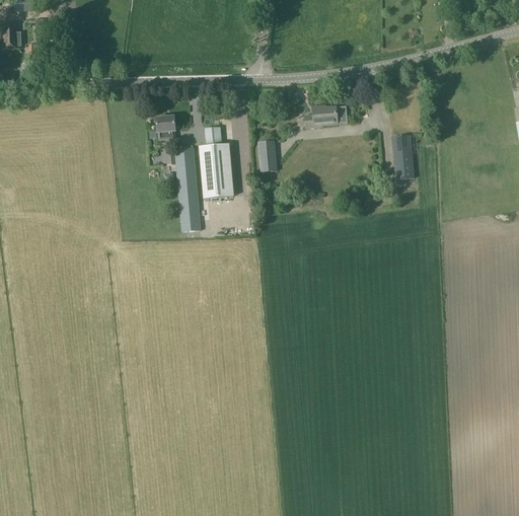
[(8,0),(9,11),(34,10),(33,0),(8,0)]
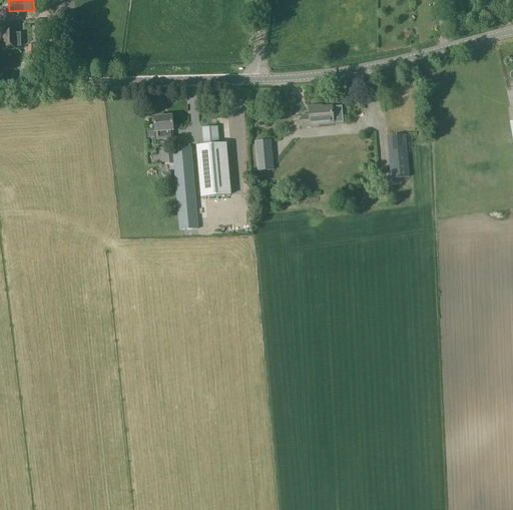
[(21,43),(21,30),(18,30),(18,22),(1,23),(1,43),(21,43)]
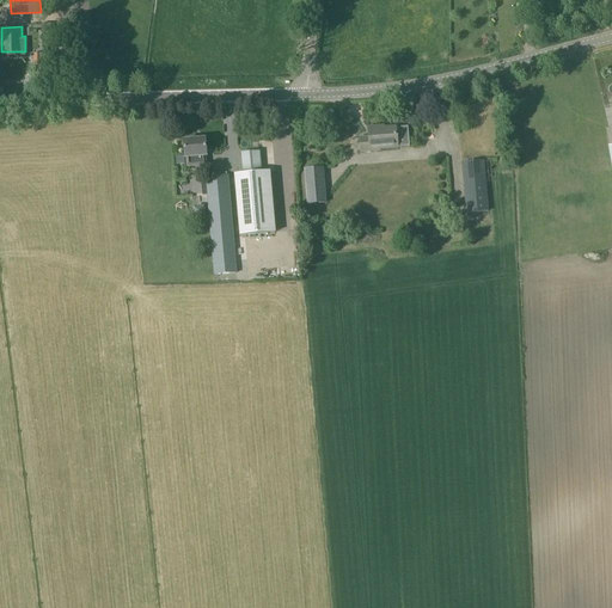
[(67,47),(59,48),(59,61),(68,61),(67,47)]
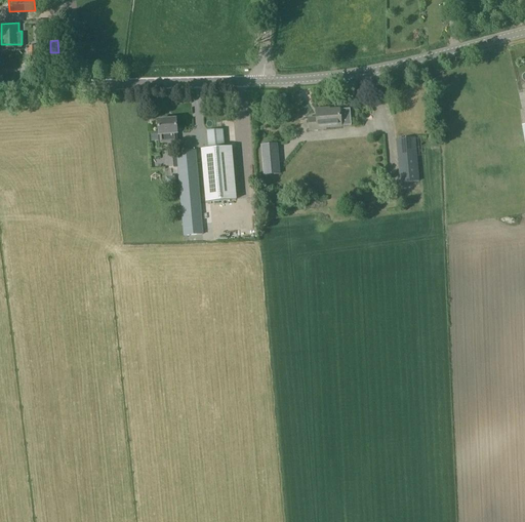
[(42,42),(29,43),(29,53),(42,53),(42,42)]
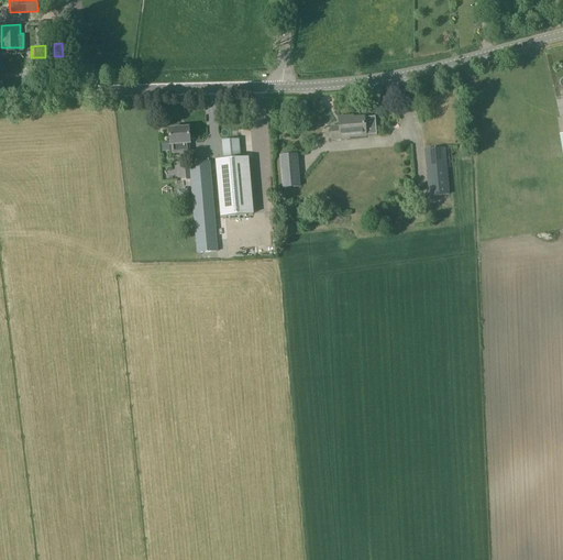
[(350,114),(339,116),(340,123),(331,124),(332,136),(349,135),(348,134),(376,131),(375,113),(350,116),(350,114)]
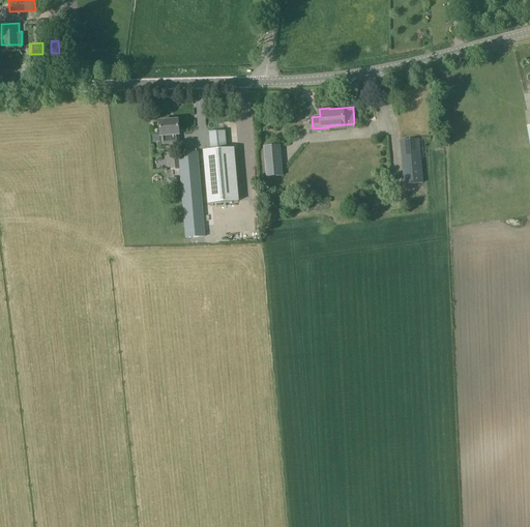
[(158,119),(160,141),(178,140),(178,133),(179,133),(177,117),(158,119)]
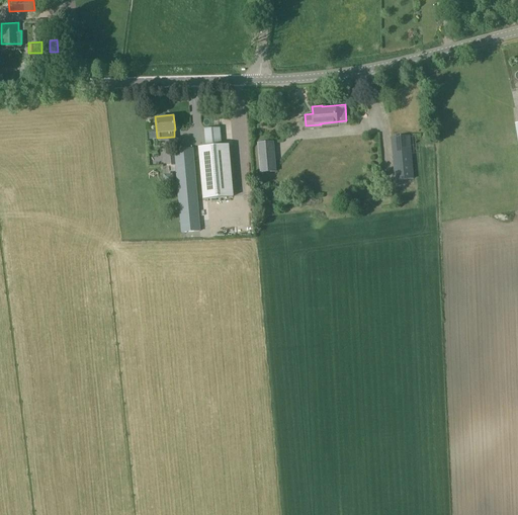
[(416,152),(415,133),(391,135),(395,178),(414,176),(412,152),(416,152)]
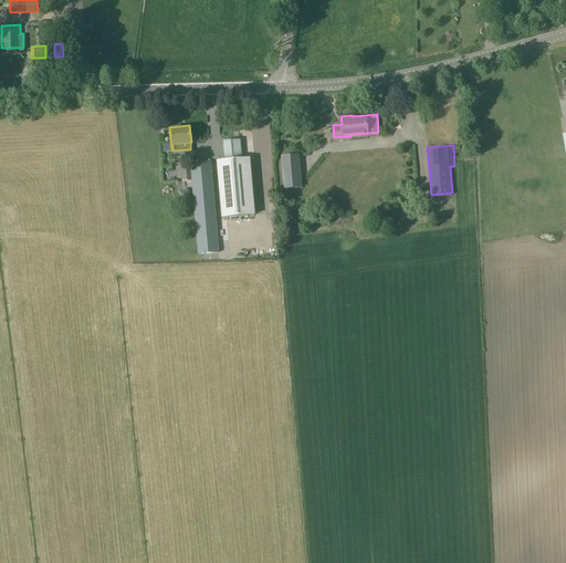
[(280,154),(283,187),(302,185),(299,152),(280,154)]
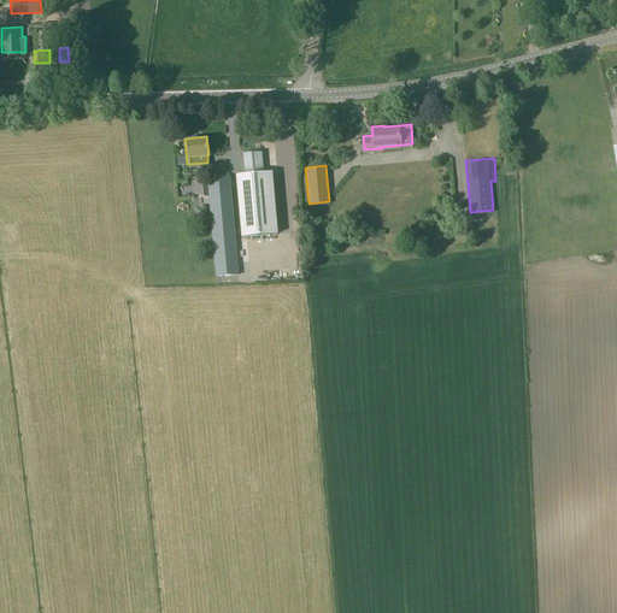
[(272,170),(236,174),(241,234),(277,231),(272,170)]
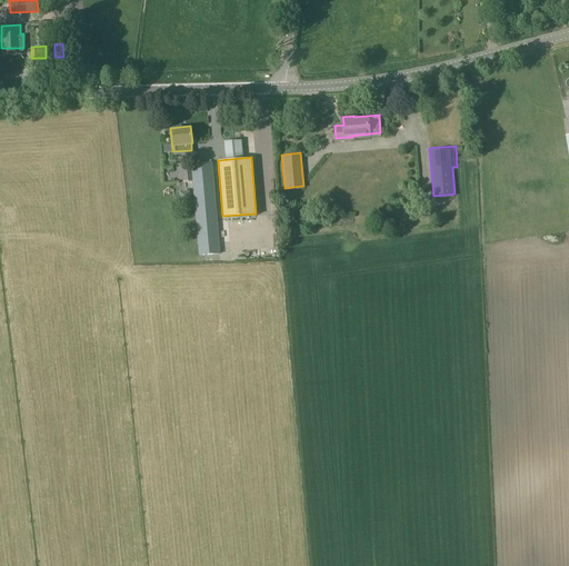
[(199,254),(220,251),(211,160),(190,161),(199,254)]
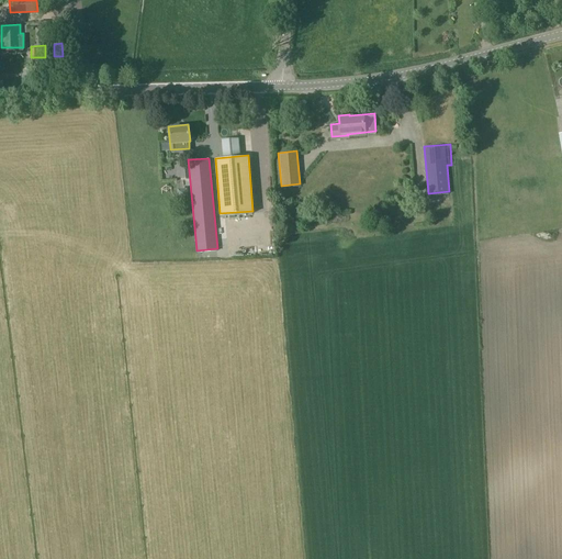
[(167,159),(167,172),(178,171),(178,159),(167,159)]
